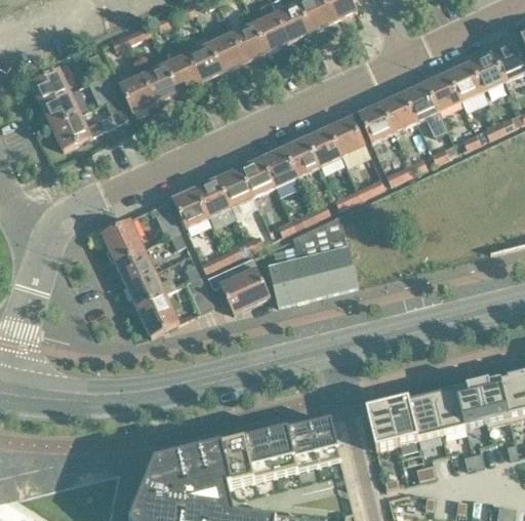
[(218,5),(216,0),(209,0),(201,4),(205,11),(218,5)]
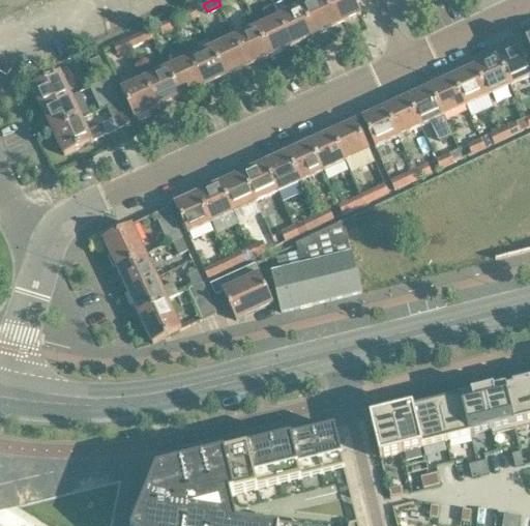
[(316,33),(302,4),(302,5),(299,0),(281,0),(274,3),(293,44),(316,33)]
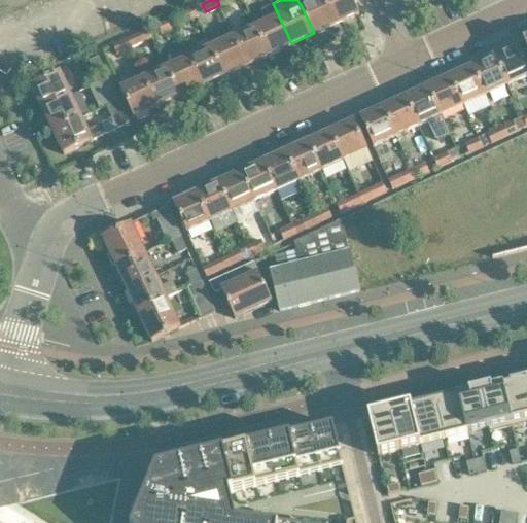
[(337,23),(325,0),(310,0),(301,4),(314,33),(337,23)]
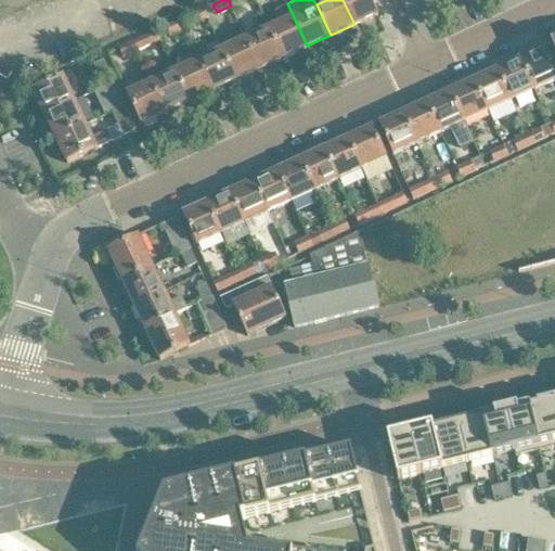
[(378,13),(372,0),(343,0),(355,24),(378,13)]
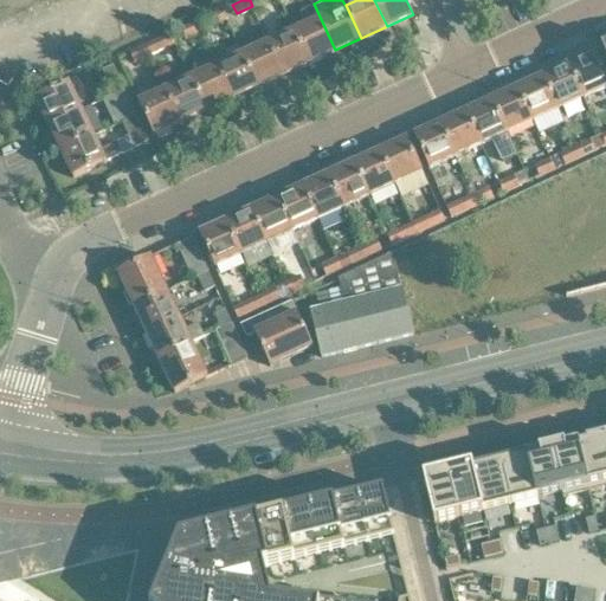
[(335,50),(314,4),(302,10),(307,23),(294,28),(309,62),(335,50)]
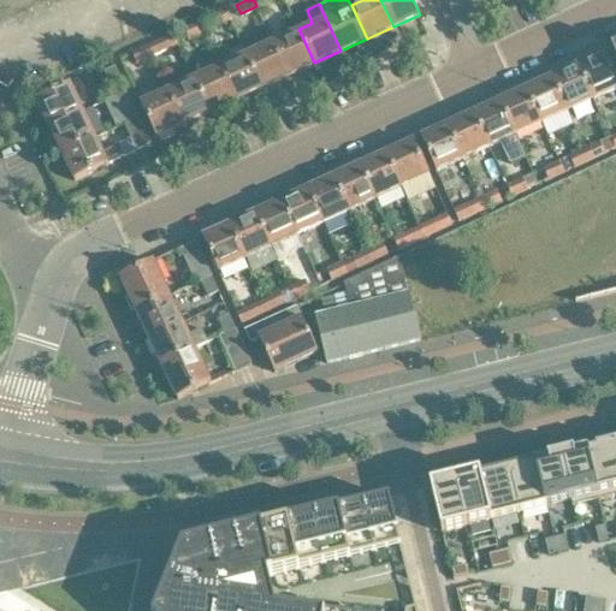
[(219,24),(214,15),(201,21),(205,30),(219,24)]
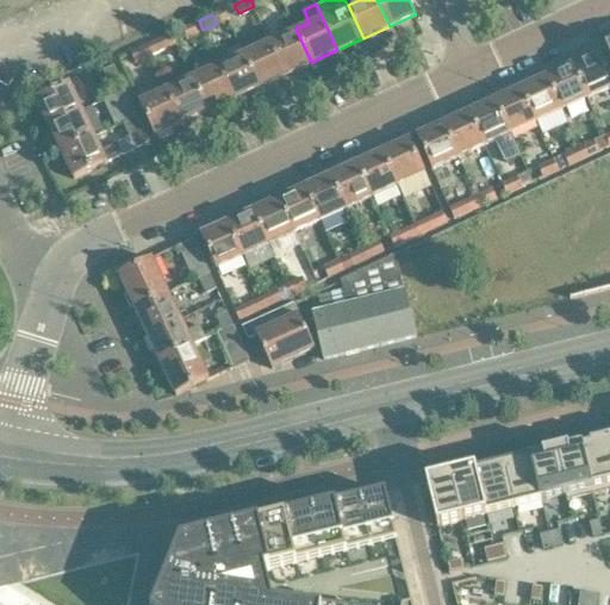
[(203,30),(199,20),(182,29),(186,38),(203,30)]
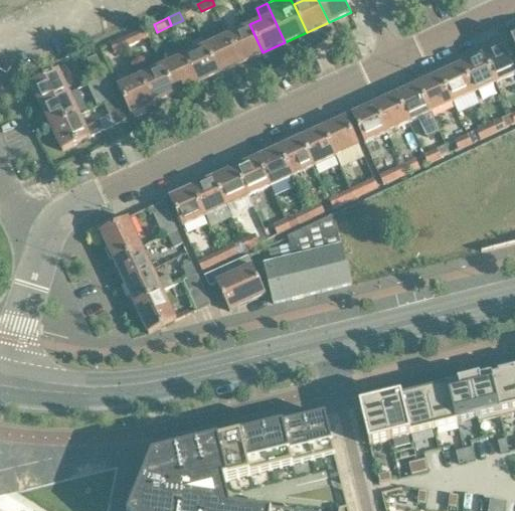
[(263,52),(249,24),(227,34),(240,62),(263,52)]
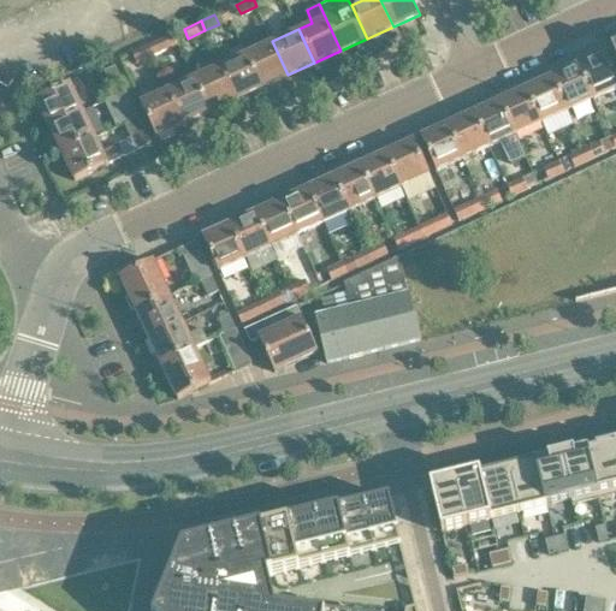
[(178,42),(173,34),(148,45),(153,54),(178,42)]
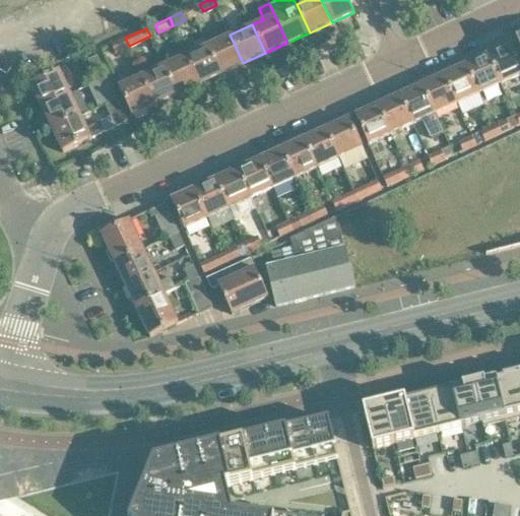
[(243,63),(230,35),(207,45),(220,73),(243,63)]
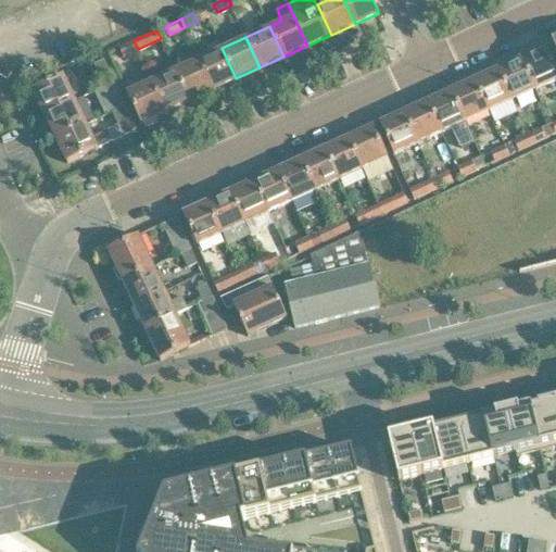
[(122,57),(138,49),(134,40),(118,48),(122,57)]
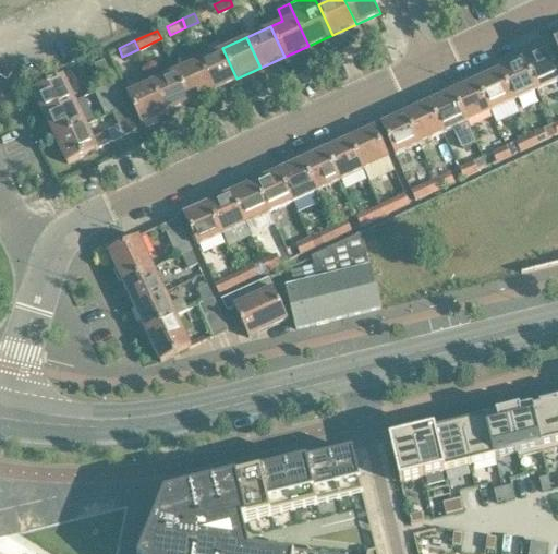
[(557,79),(557,68),(548,46),(523,58),(537,88),(557,79)]
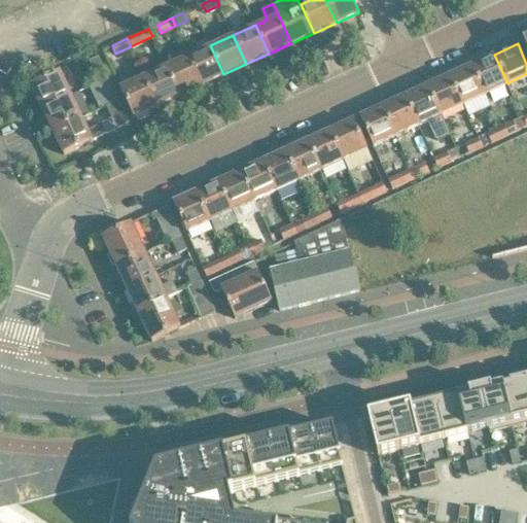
[(223,74),(210,45),(187,56),(201,84),(223,74)]
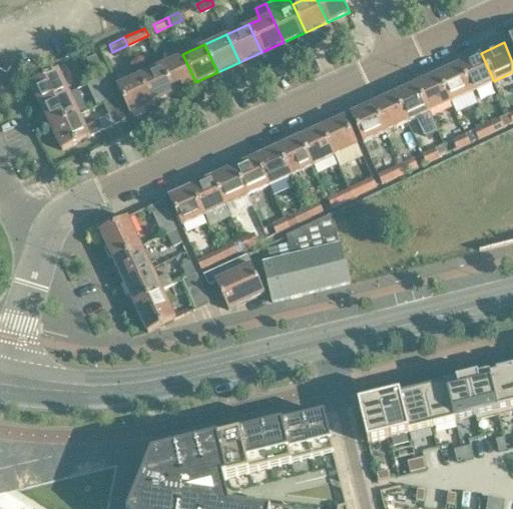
[(102,66),(96,53),(87,58),(93,70),(102,66)]
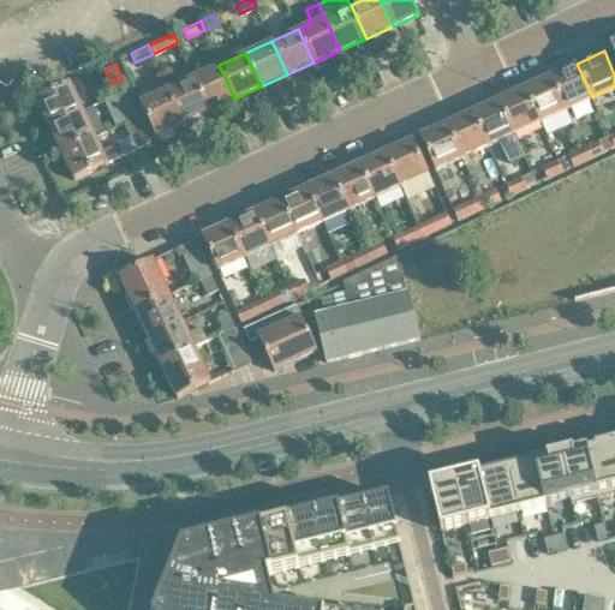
[(592,97),(577,64),(551,76),(566,108),(592,97)]
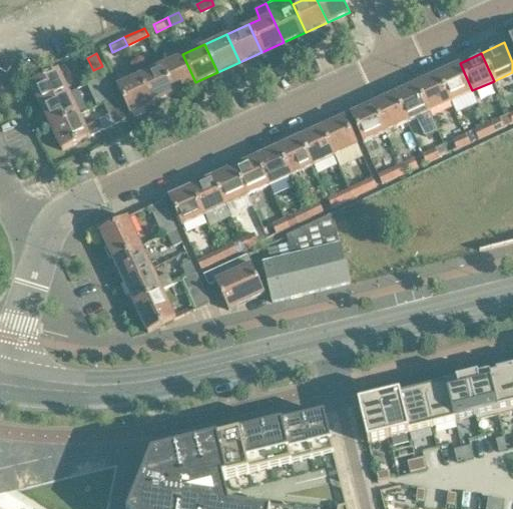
[(195,82),(182,54),(161,64),(173,92),(195,82)]
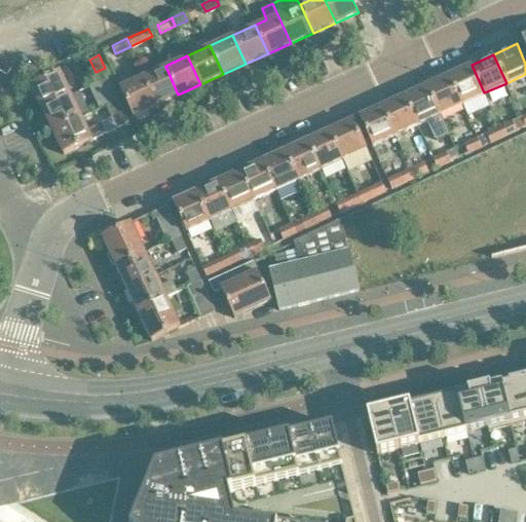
[(484,92),(472,65),(449,74),(462,103),(484,92)]
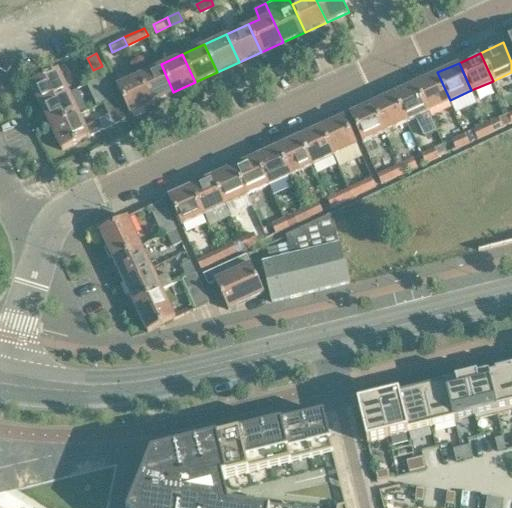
[(173,92),(161,64),(139,74),(151,102),(173,92)]
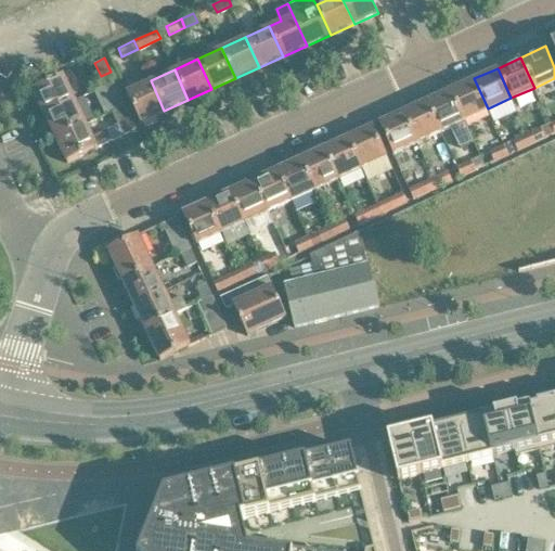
[(75,98),(63,73),(33,88),(44,113),(75,98)]
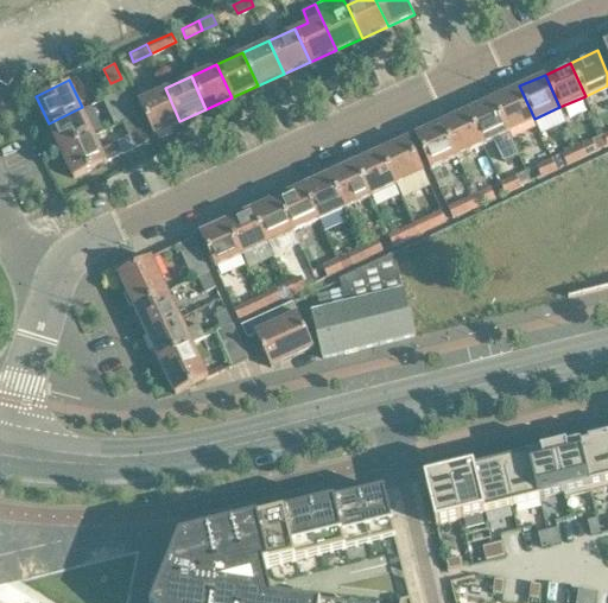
[(534,119),(519,86),(493,97),(508,131),(534,119)]
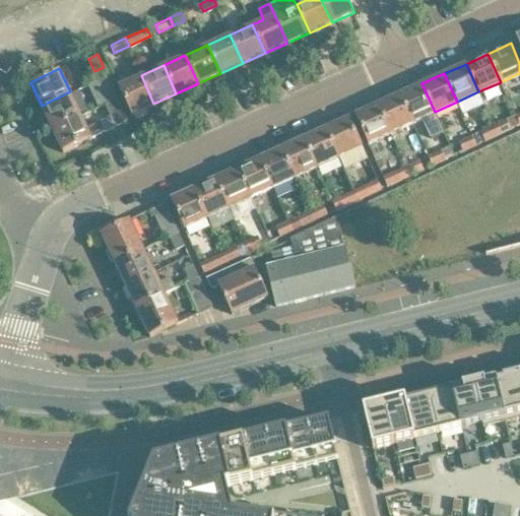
[(117,97),(107,74),(88,83),(99,106),(105,103),(117,97)]
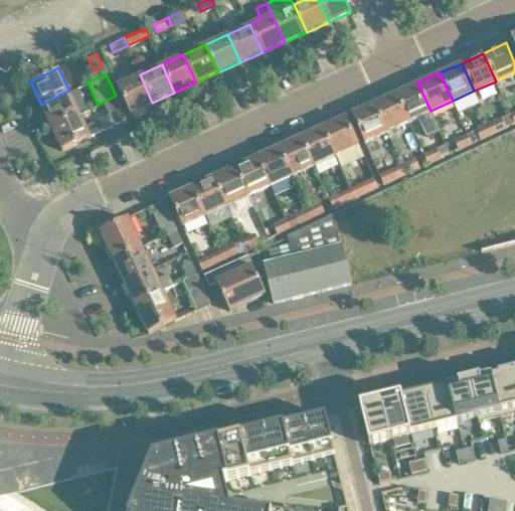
[(152,103),(140,74),(118,84),(130,113),(152,103)]
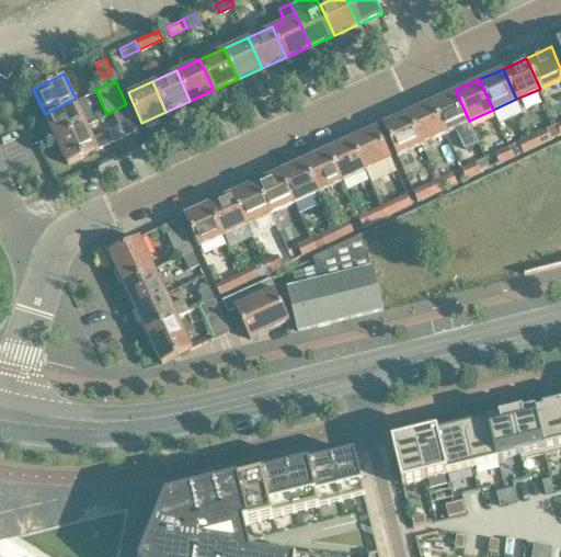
[(455,90),(431,101),(445,132),(457,126),(466,147),(478,141),(469,121),(455,90)]
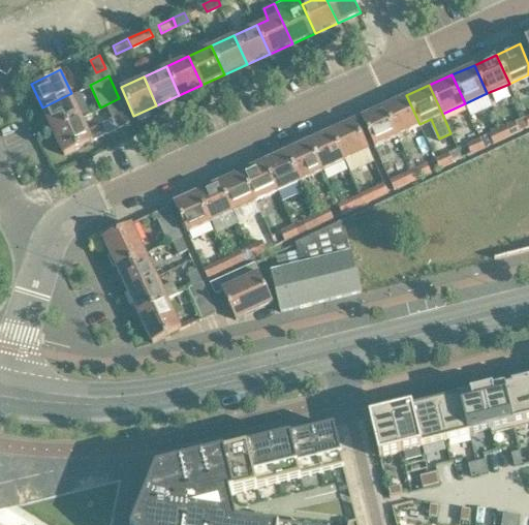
[(82,116),(71,93),(42,107),(53,129),(82,116)]
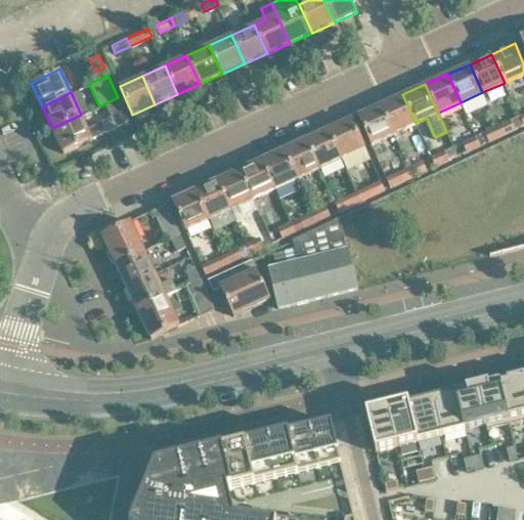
[(416,123),(402,94),(381,104),(394,133),(416,123)]
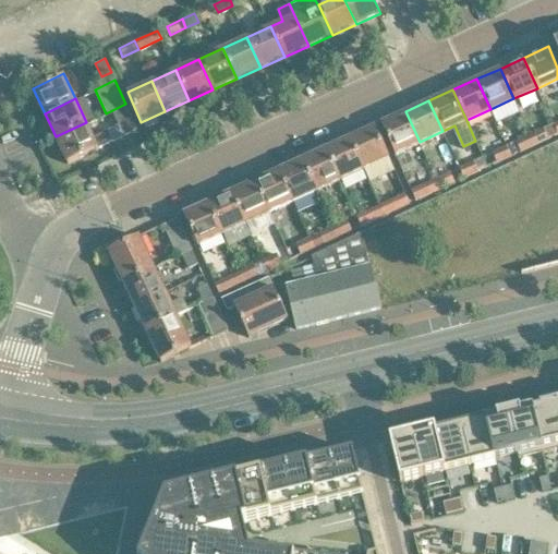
[(137,128),(125,104),(112,110),(124,134),(137,128)]
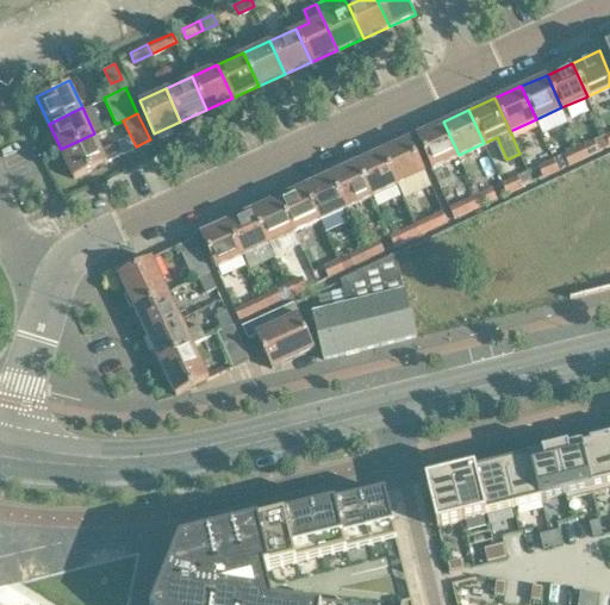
[(459,155),(443,122),(417,133),(433,167),(459,155)]
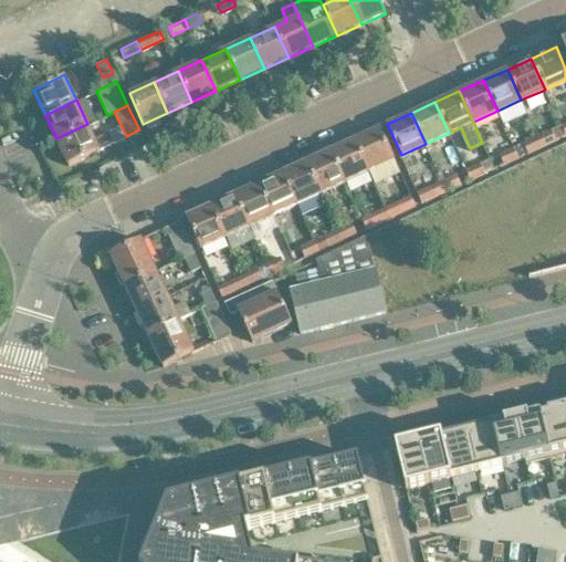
[(69,164),(115,142),(109,131),(95,138),(87,124),(56,138),(69,164)]
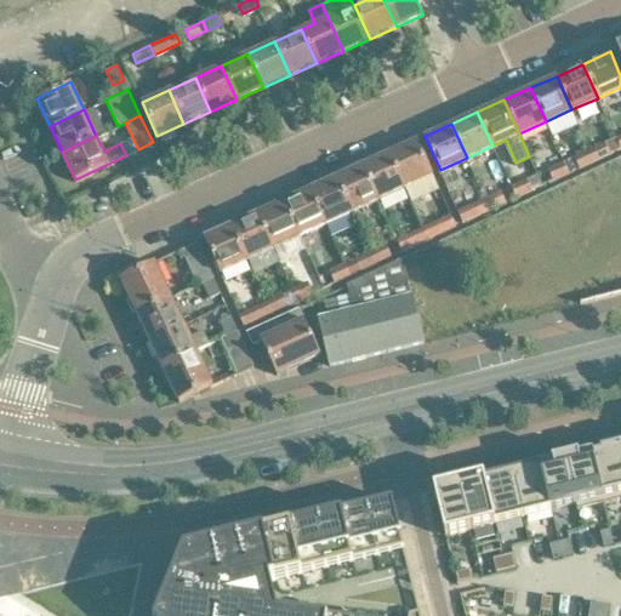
[(594,160),(620,148),(615,136),(590,148),(594,160)]
